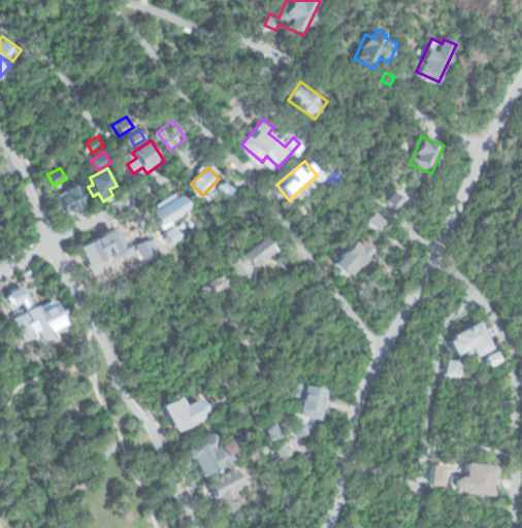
[(335,171),(341,178),(331,187),(325,179),(335,171)]
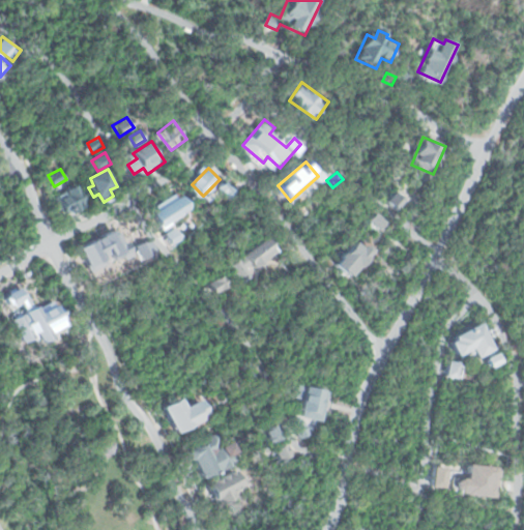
[(230,180),(240,194),(230,202),(220,188),(230,180)]
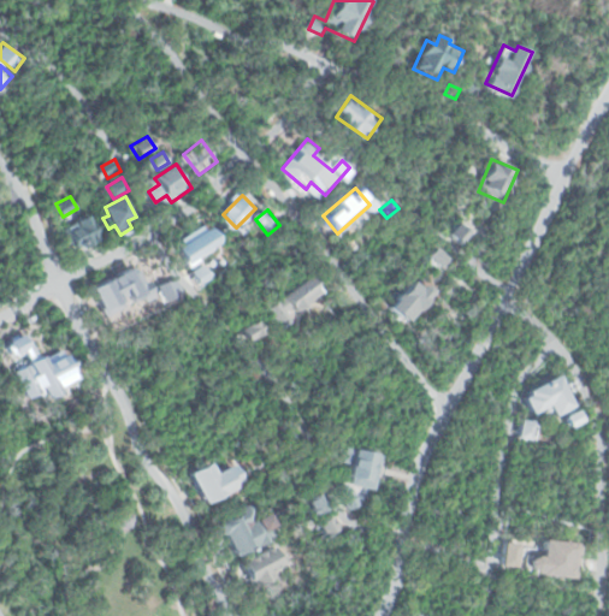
[(64,226),(89,214),(102,241),(88,248),(86,243),(75,248),(64,226)]
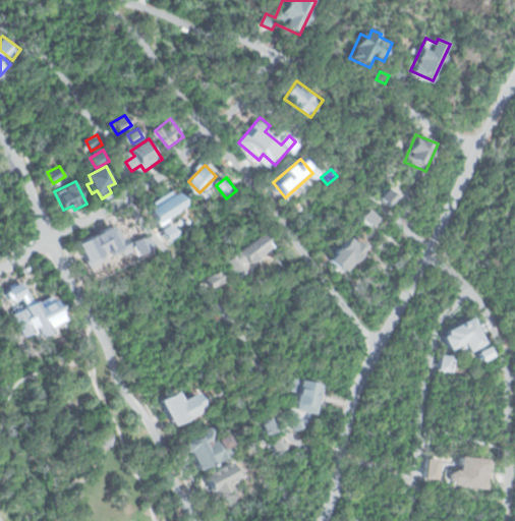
[(391,187),(402,197),(392,210),(380,198),(391,187)]
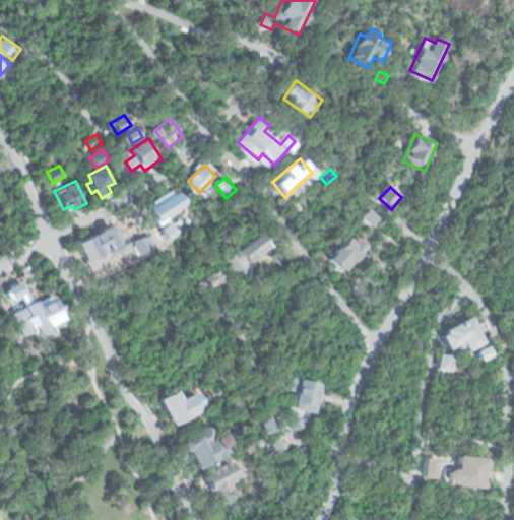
[(370,208),(381,218),(373,226),(363,216),(370,208)]
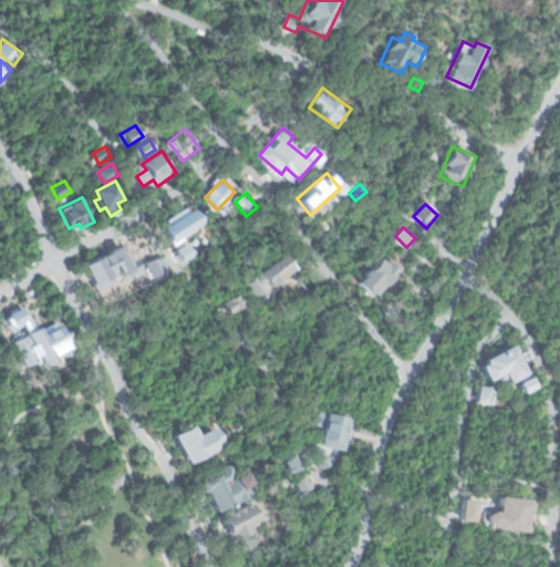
[(247,282),(259,298),(297,269),(286,255),(247,282)]
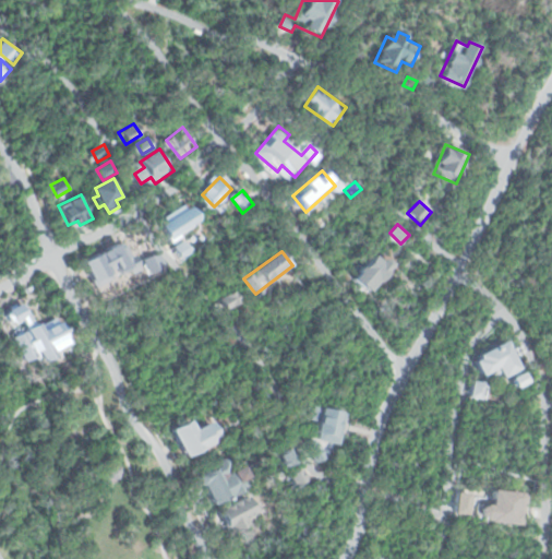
[(381,253),(395,266),(371,292),(358,277),(381,253)]
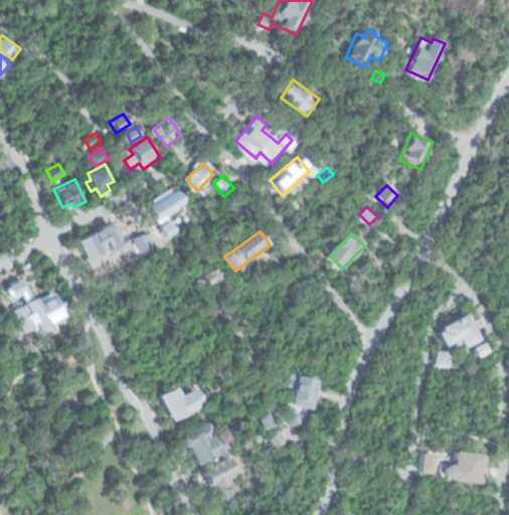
[(202,275),(208,285),(223,277),(218,267),(202,275)]
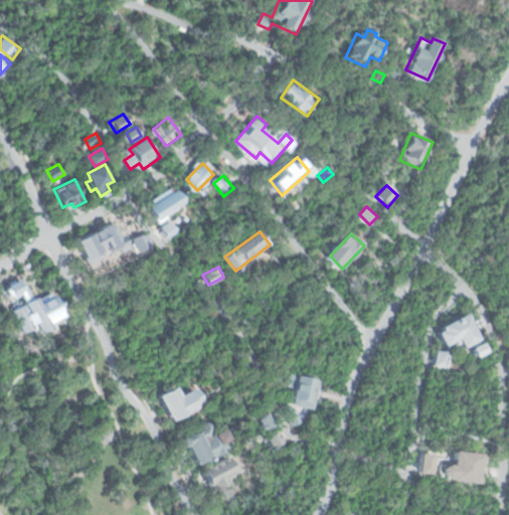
[(472,313),(485,339),(464,349),(460,342),(448,348),(439,330),(472,313)]
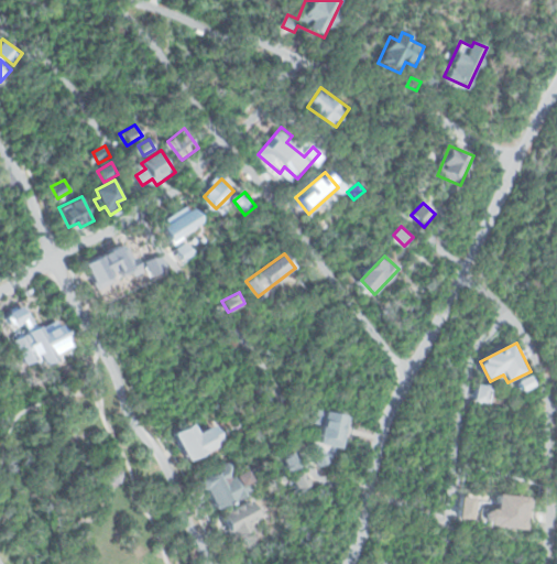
[(519,382),(533,376),(538,387),(524,393),(519,382)]
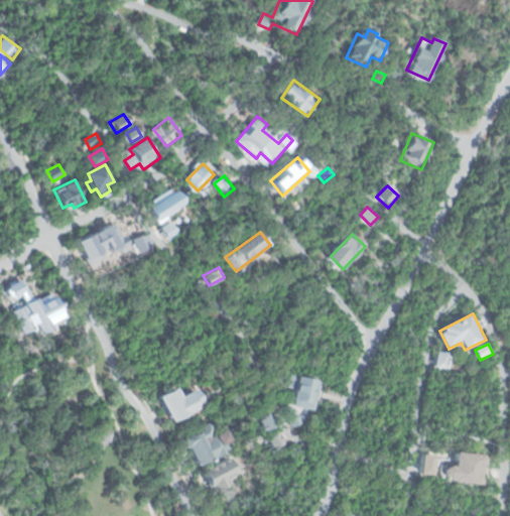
[(439,353),(455,354),(453,370),(437,368),(439,353)]
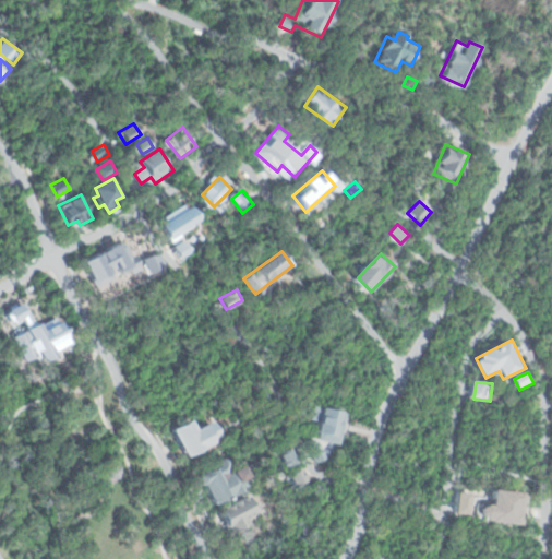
[(216,423),(223,436),(217,438),(218,442),(190,456),(175,428),(193,418),(200,431),(216,423)]
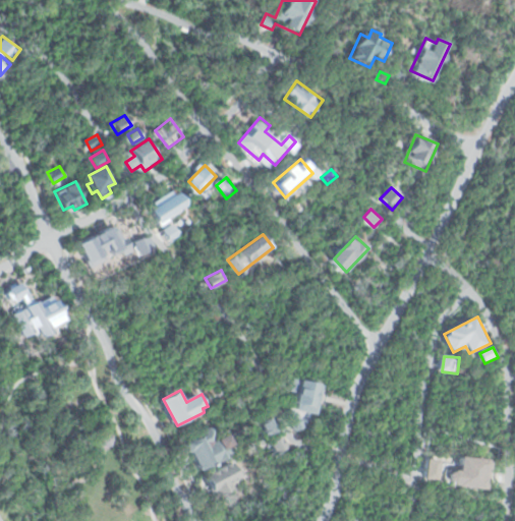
[(260,423),(267,438),(282,430),(274,416),(260,423)]
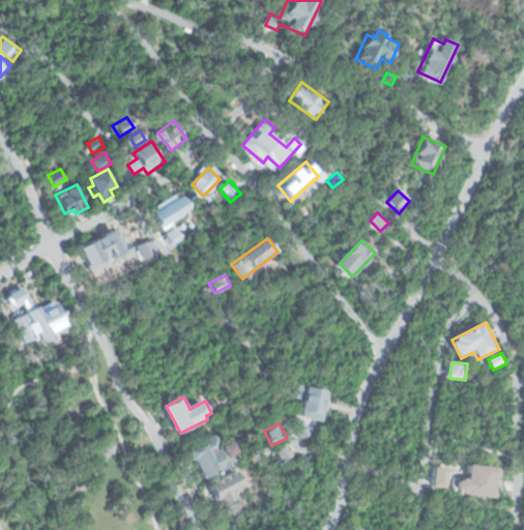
[(190,451),(195,462),(199,460),(208,478),(243,460),(228,431),(190,451)]
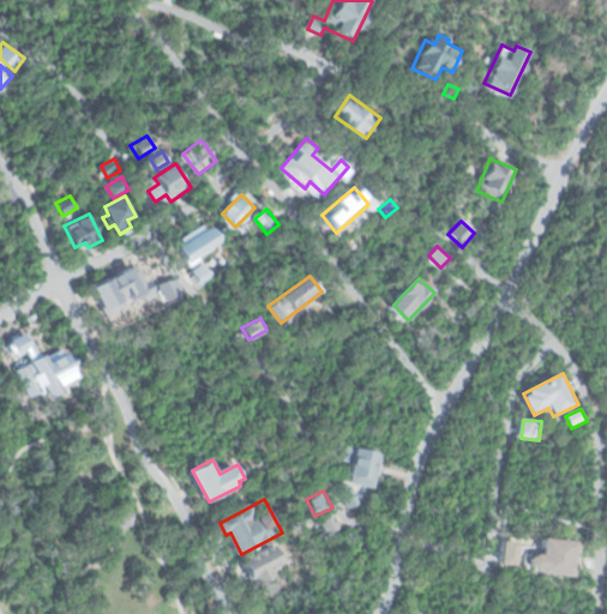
[(318,523),(335,515),(343,530),(326,540),(318,523)]
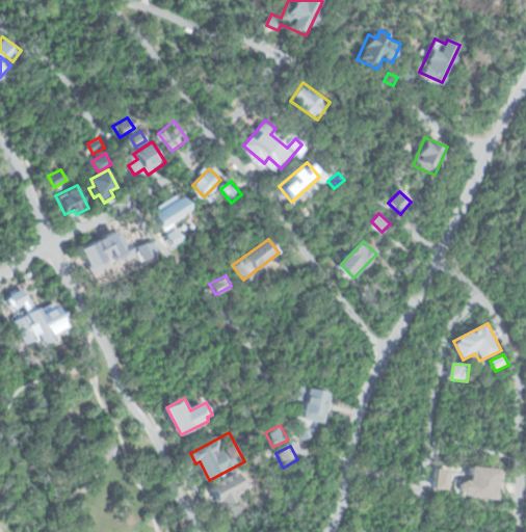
[(477,467),(504,469),(508,474),(508,500),(471,496),(464,487),(467,481),(476,481),(477,467)]
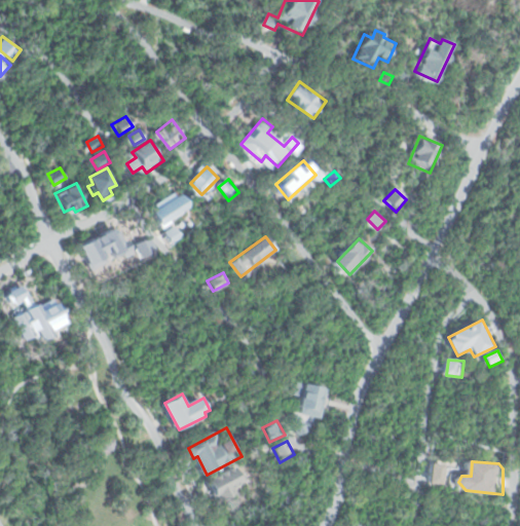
[(437,465),(452,465),(452,479),(437,478),(437,465)]
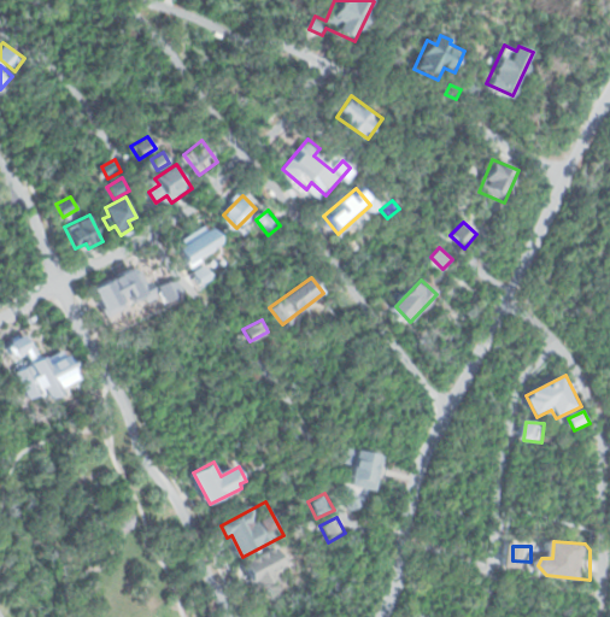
[(281,551),(291,569),(257,587),(247,568),(281,551)]
